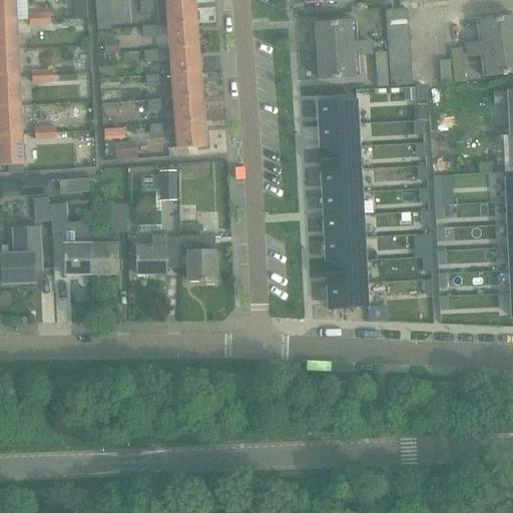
[(0,0),(0,22),(16,22),(15,0),(0,0)]
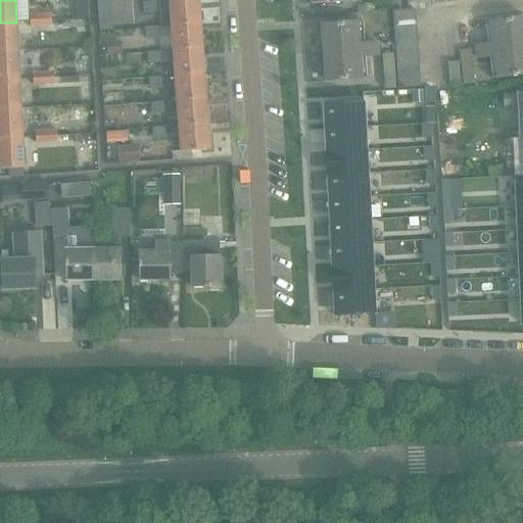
[(87,0),(78,0),(79,10),(79,19),(89,19),(87,0)]
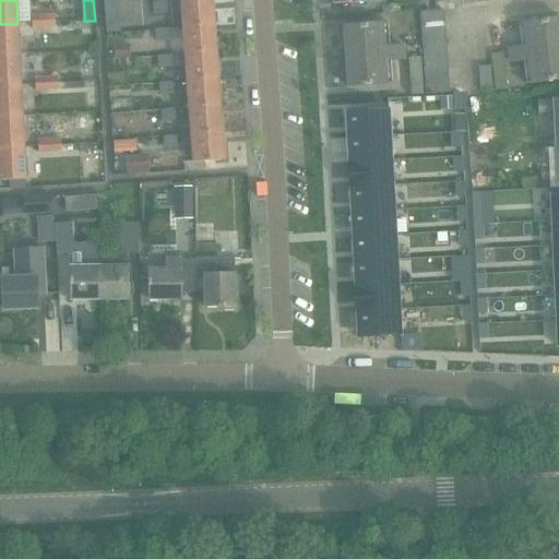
[(182,0),(185,27),(215,25),(213,0),(182,0)]
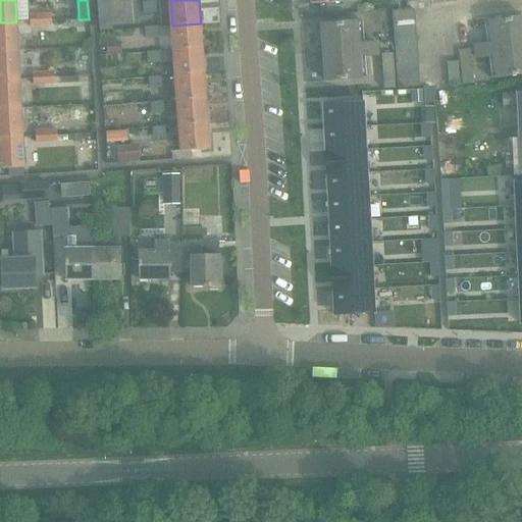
[(156,12),(156,1),(143,2),(143,13),(156,12)]
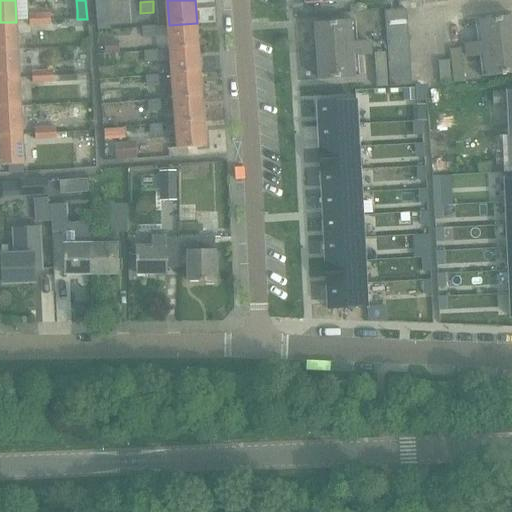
[(385,11),(386,22),(407,21),(406,10),(385,11)]
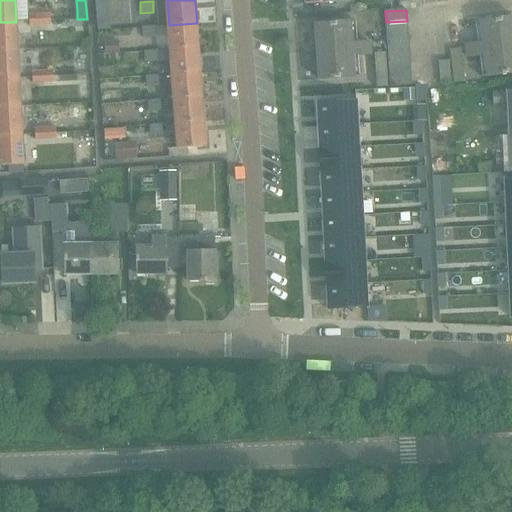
[(29,26),(50,25),(50,13),(28,14),(29,26)]
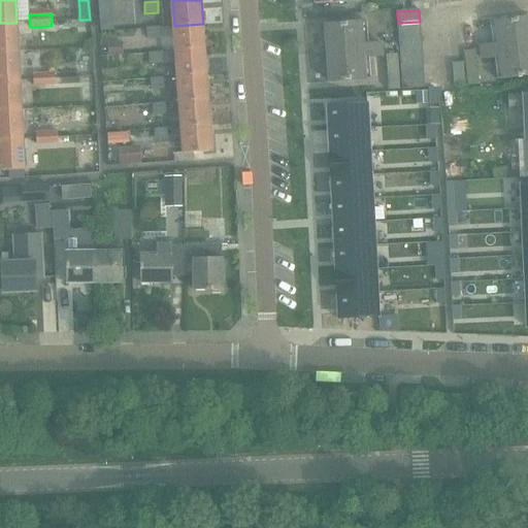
[(112,18),(99,18),(100,31),(113,30),(112,18)]
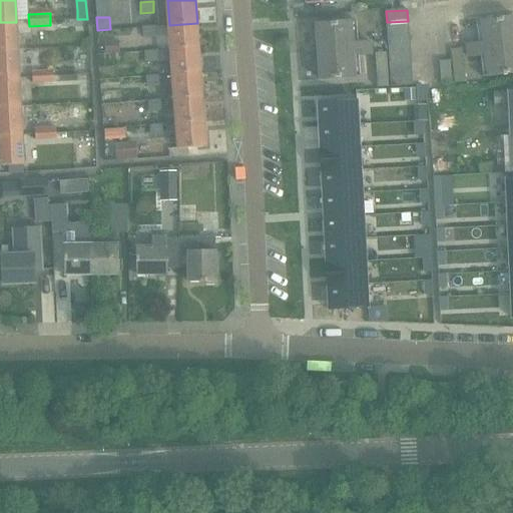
[(467,45),(468,51),(512,45),(512,17),(481,22),(484,42),(467,45)]
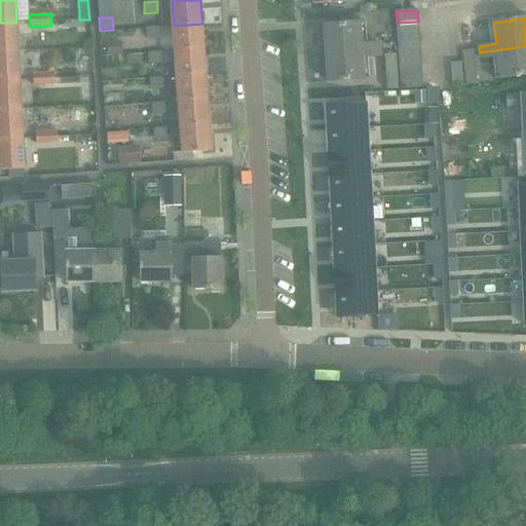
[(397,23),(398,34),(419,32),(418,22),(397,23)]
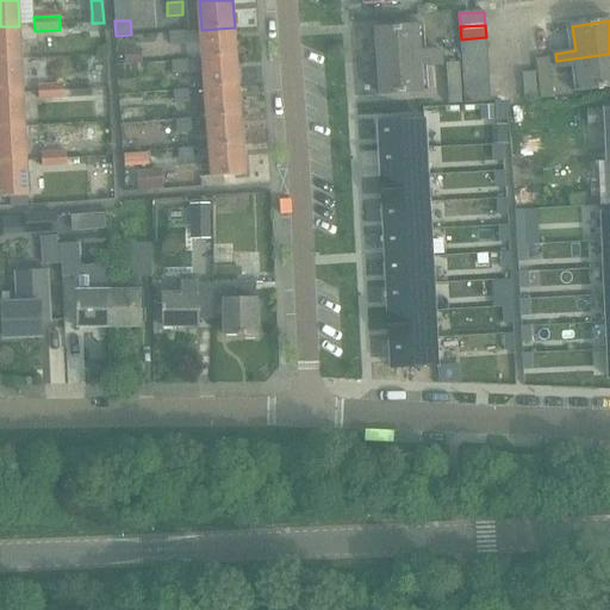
[(0,61),(22,60),(19,26),(0,26),(0,61)]
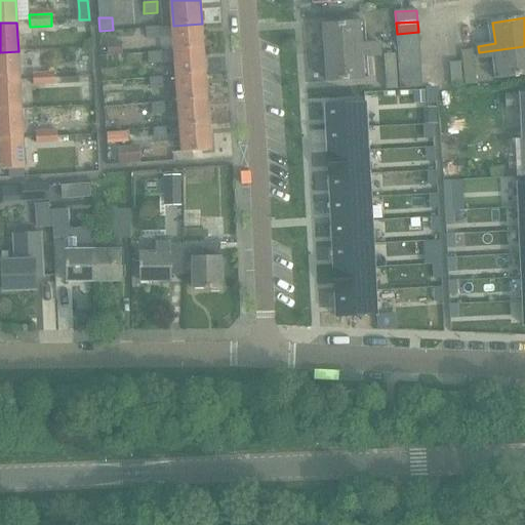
[(323,26),(325,53),(380,49),(379,43),(361,44),(360,23),(323,26)]
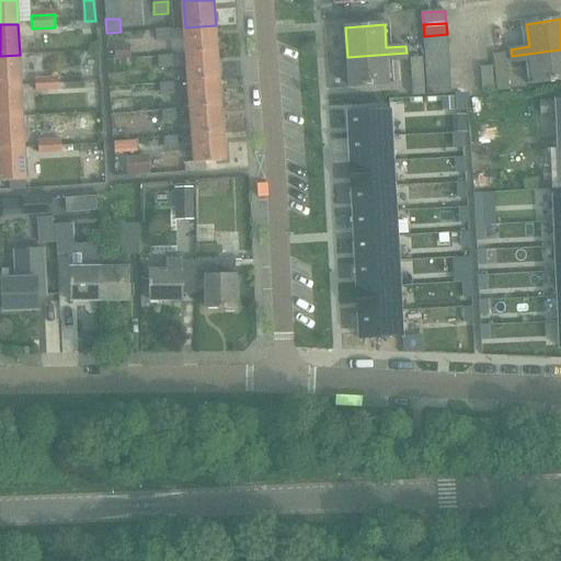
[(185,27),(187,54),(217,52),(216,25),(185,27)]
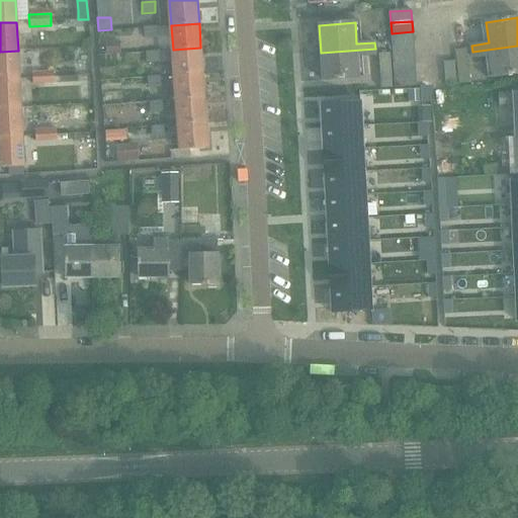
[(157,37),(156,25),(143,26),(144,39),(157,37)]
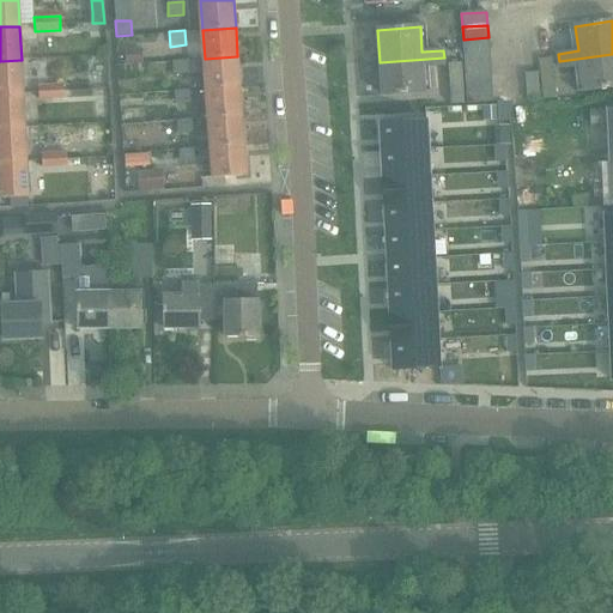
[(463,40),(465,52),(489,50),(489,37),(463,40)]
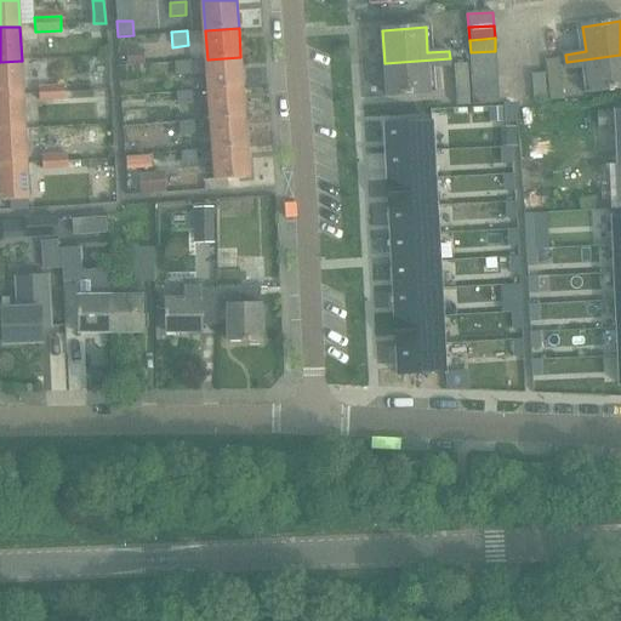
[(142,50),(126,51),(126,66),(143,64),(142,50)]
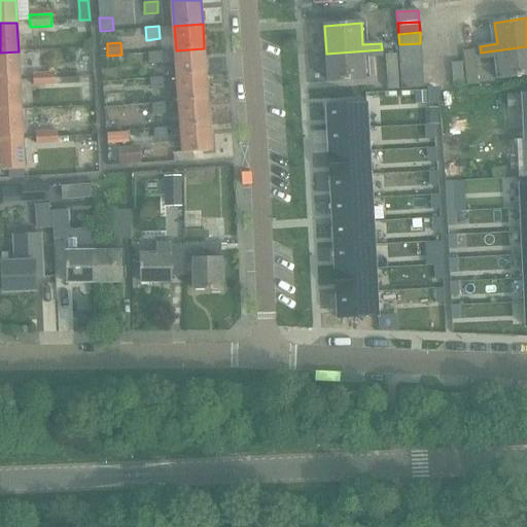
[(399,44),(399,56),(421,54),(420,43),(399,44)]
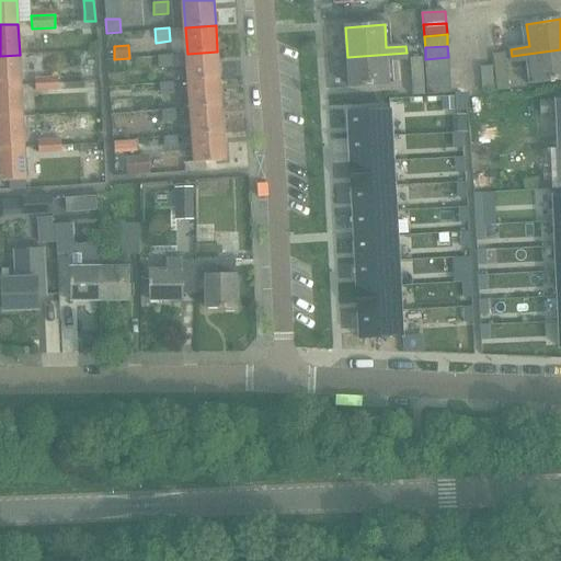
[(535,83),(560,79),(560,49),(512,56),(513,63),(531,60),(535,83)]
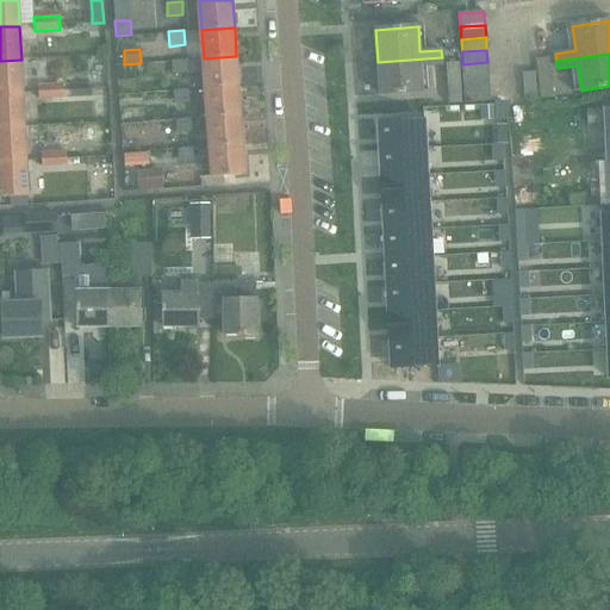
[(204,58),(205,87),(238,85),(236,56),(204,58)]
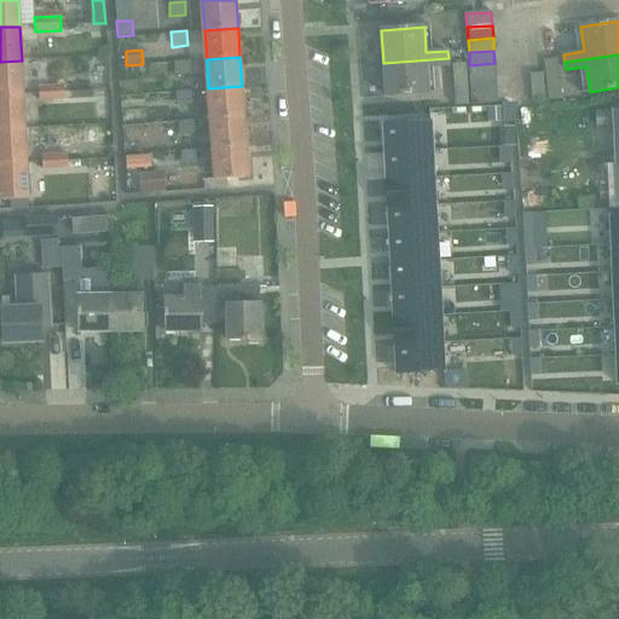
[(428,68),(449,67),(449,58),(383,63),(386,96),(429,93),(428,68)]
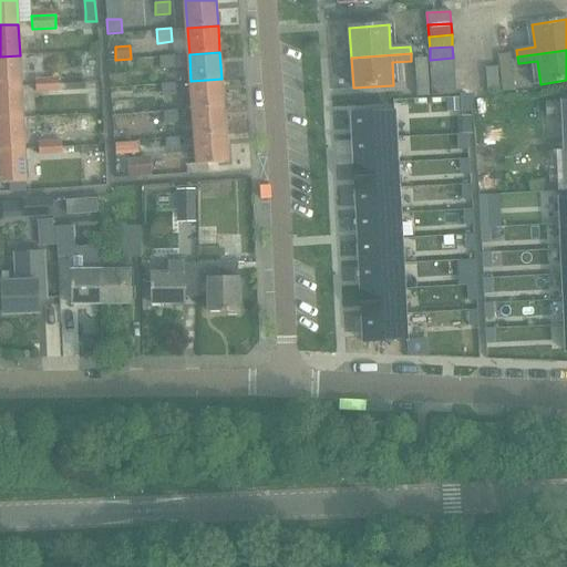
[(504,92),(516,90),(511,53),(498,55),(504,92)]
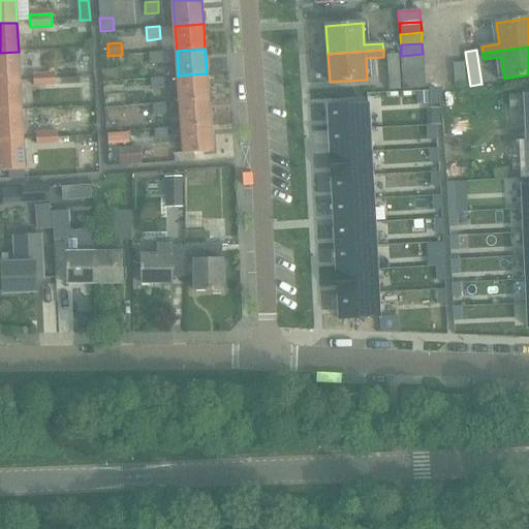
[(0,82),(20,82),(19,52),(0,53),(0,82)]
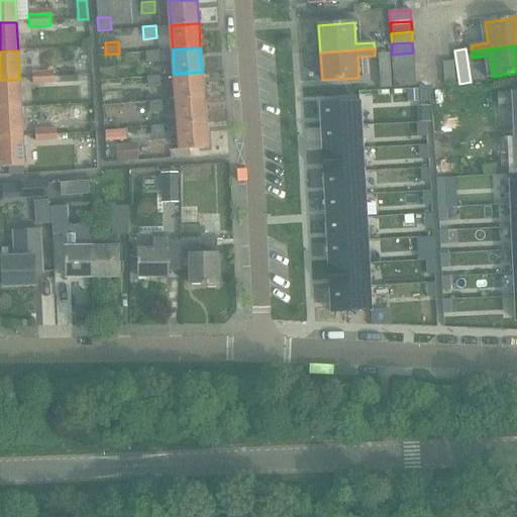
[(158,62),(157,50),(138,52),(138,59),(146,59),(146,63),(158,62)]
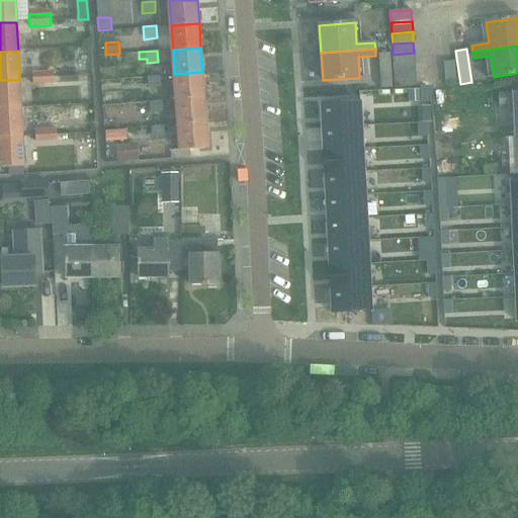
[(393,55),(394,66),(415,64),(414,53),(393,55)]
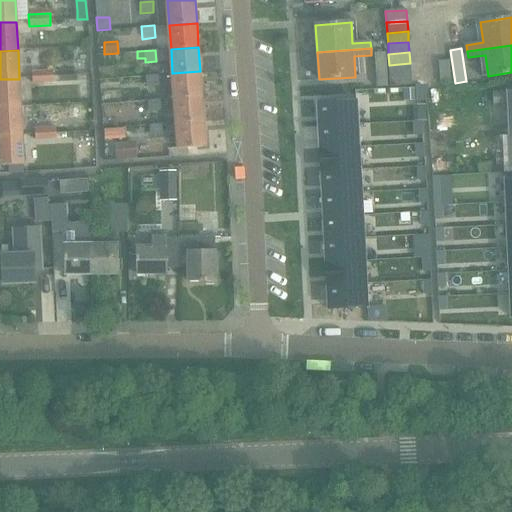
[(386,53),(374,54),(376,88),(388,87),(386,53)]
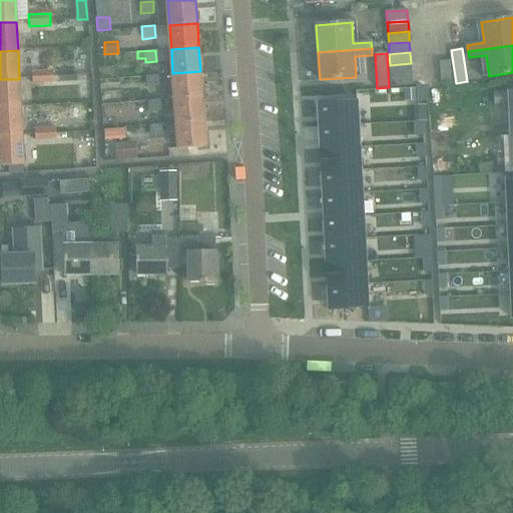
[(441,82),(452,82),(450,60),(439,61),(441,82)]
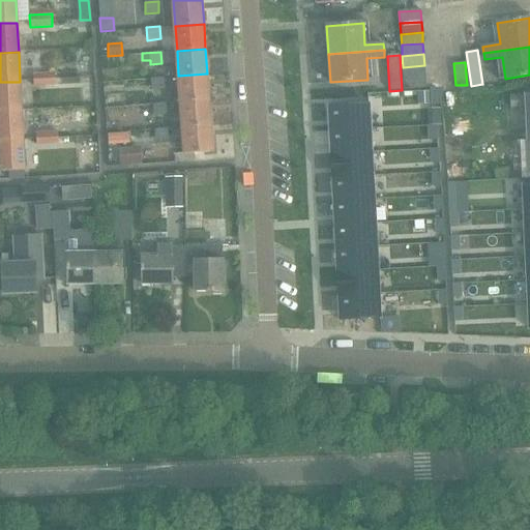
[(403,67),(404,78),(425,77),(424,65),(403,67)]
